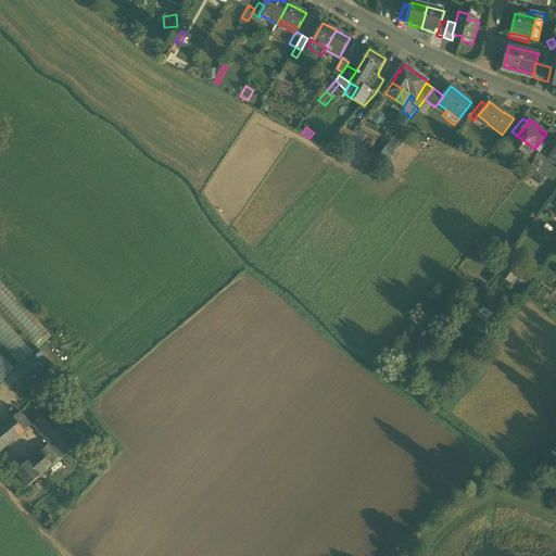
[(541,141),(545,146),(555,133),(551,128),(546,134),(541,141)]
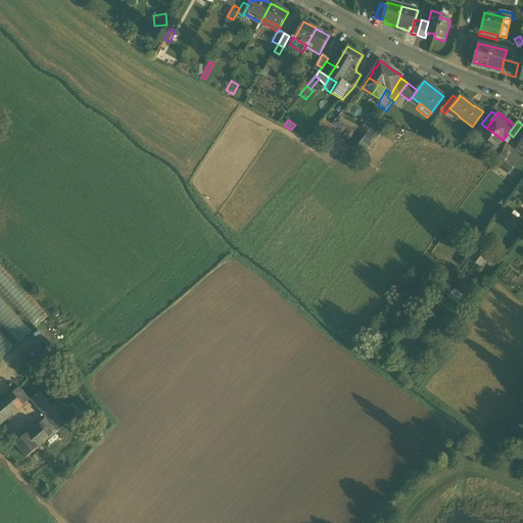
[(374,126),(381,130),(383,127),(377,122),(374,126)]
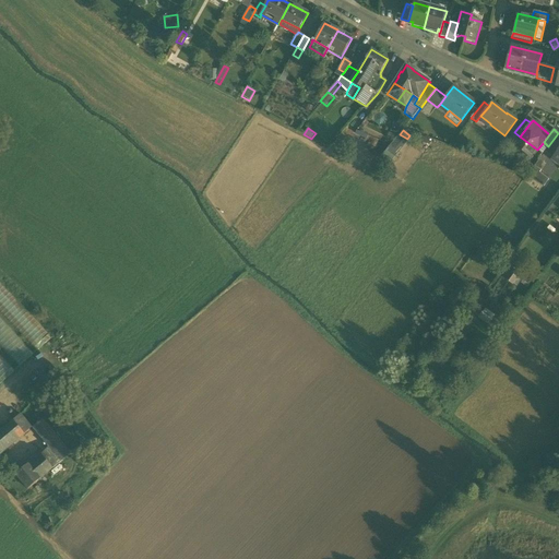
[(430,139),(415,133),(413,139),(427,145),(430,139)]
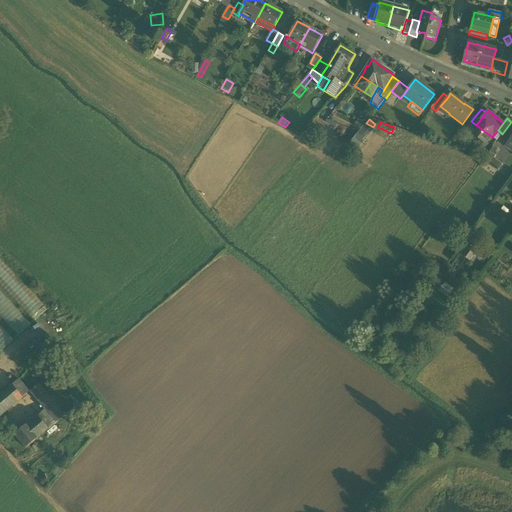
[(354,139),(361,143),(373,128),(373,127),(366,123),(354,139)]
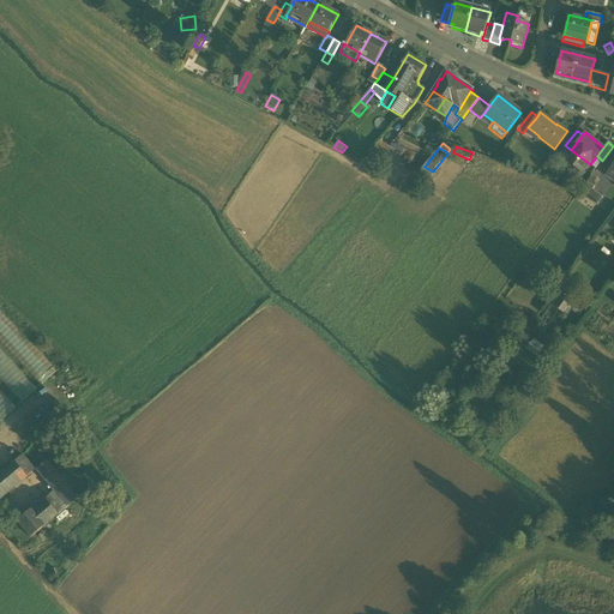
[(583,174),(590,164),(571,150),(564,160),(583,174)]
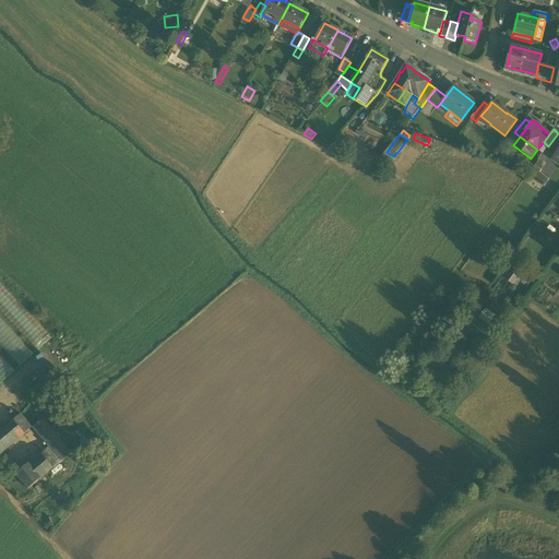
[(548,146),(544,142),(537,150),(543,154),(548,146)]
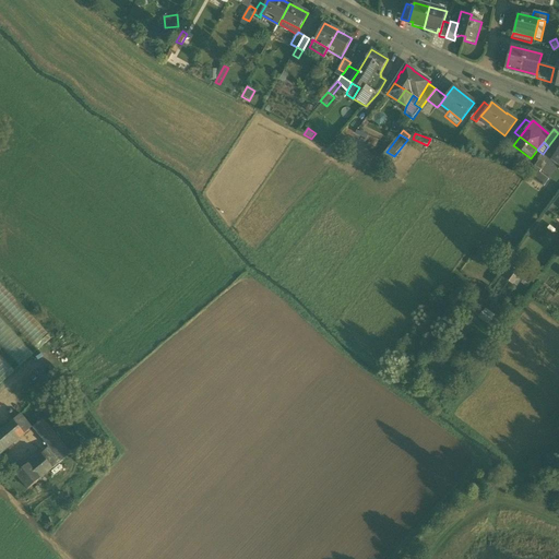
[(351,158),(343,152),(335,159),(344,166),(351,158)]
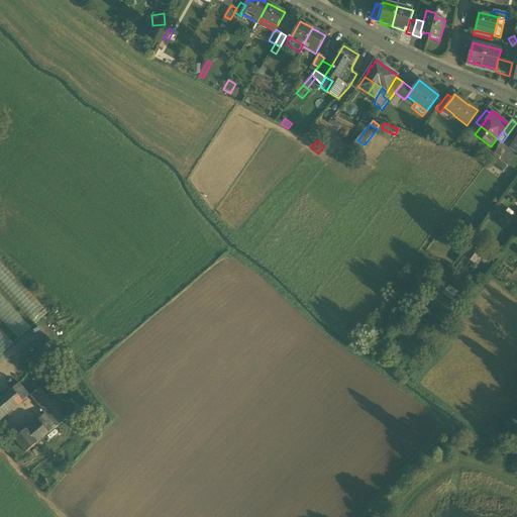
[(365,144),(357,140),(353,145),(360,150),(365,144)]
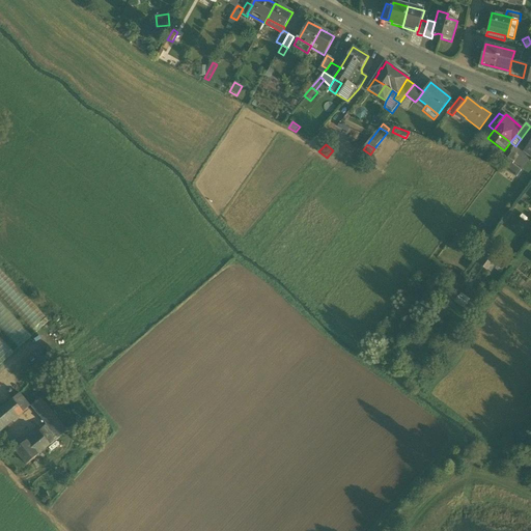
[(513,151),(508,158),(514,163),(520,156),(513,151)]
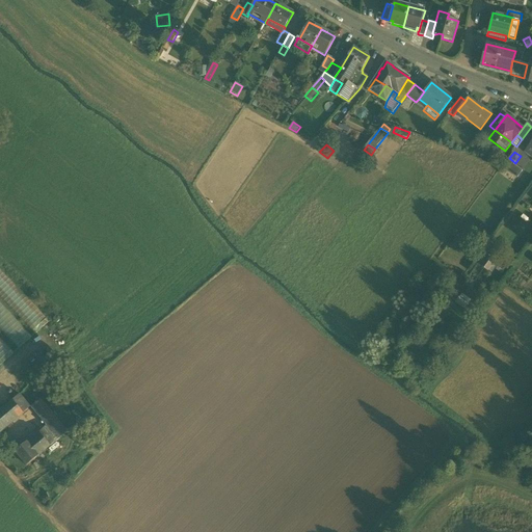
[(498,160),(503,163),(507,159),(502,155),(498,160)]
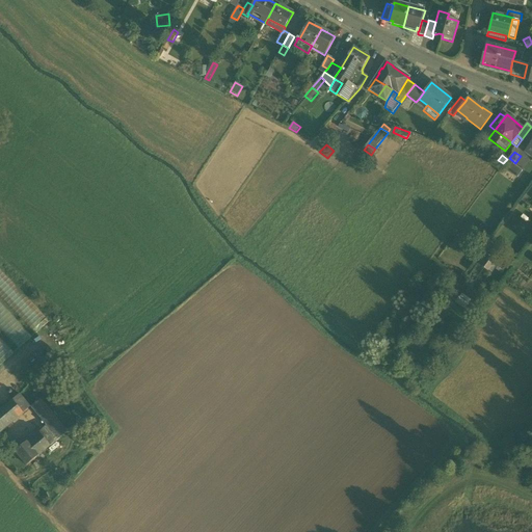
[(502,167),(517,178),(523,171),(513,164),(515,163),(509,158),(502,167)]
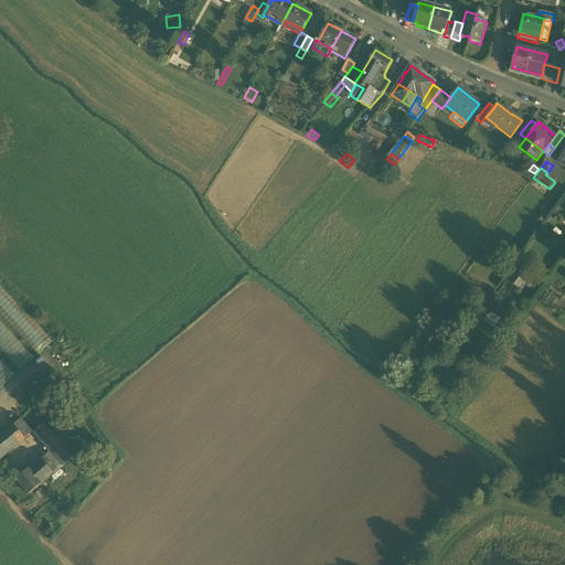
[(519,288),(526,277),(518,270),(510,283),(519,288)]
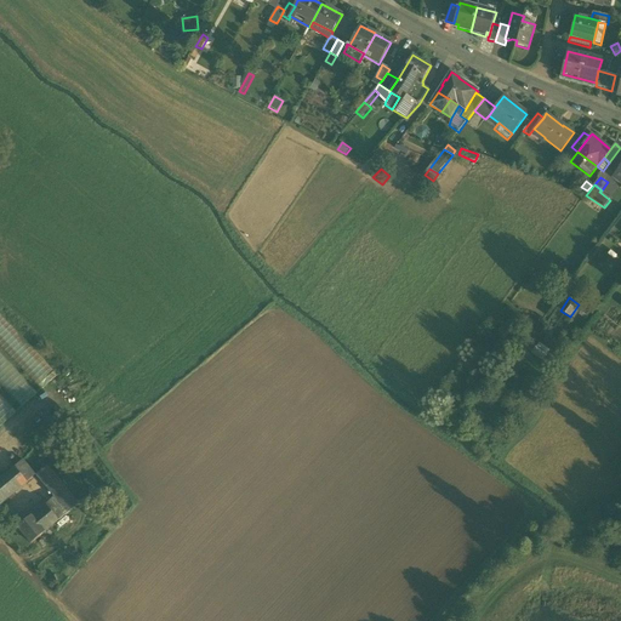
[(11,326),(0,314),(0,330),(3,334),(11,326)]
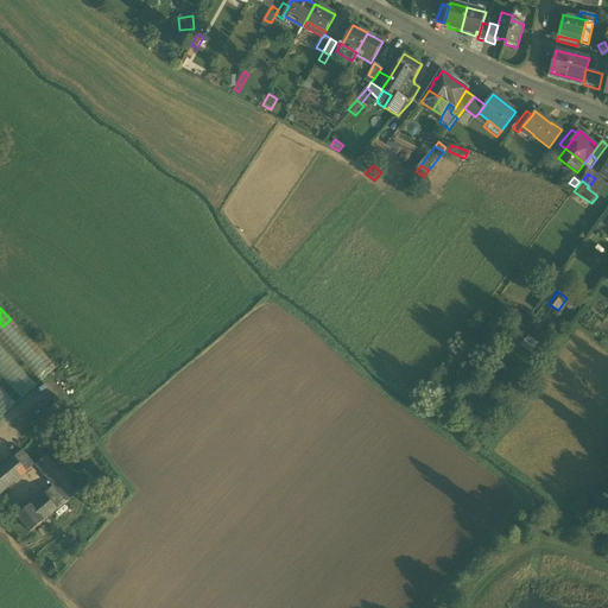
[(526,318),(519,312),(512,322),(519,328),(526,318)]
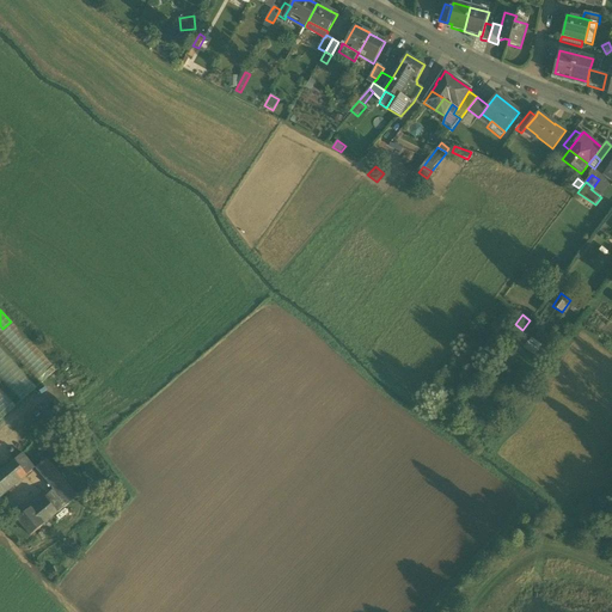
[(539,350),(528,342),(524,348),(534,356),(539,350)]
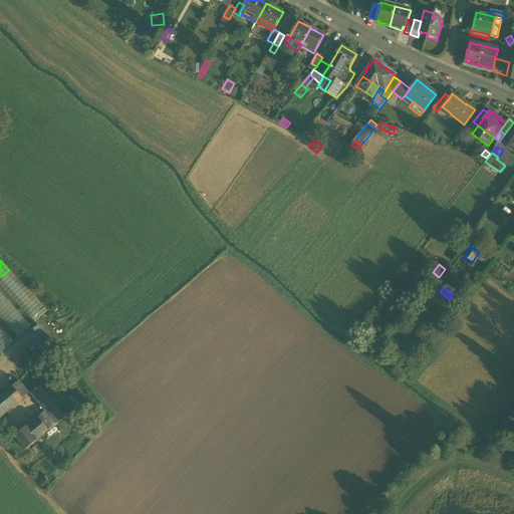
[(31,324),(0,291),(0,316),(19,336),(31,324)]
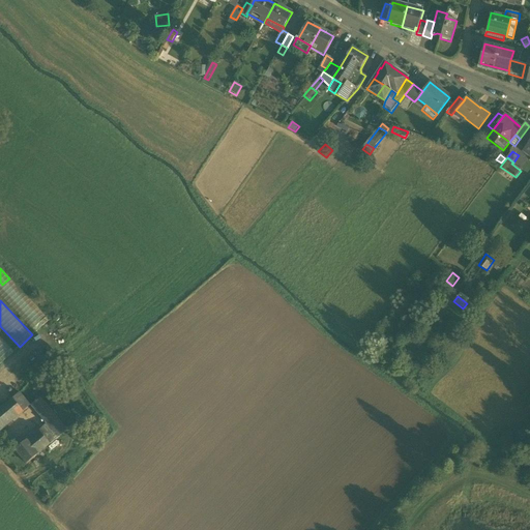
[(0,361),(1,363),(15,351),(0,334),(0,361)]
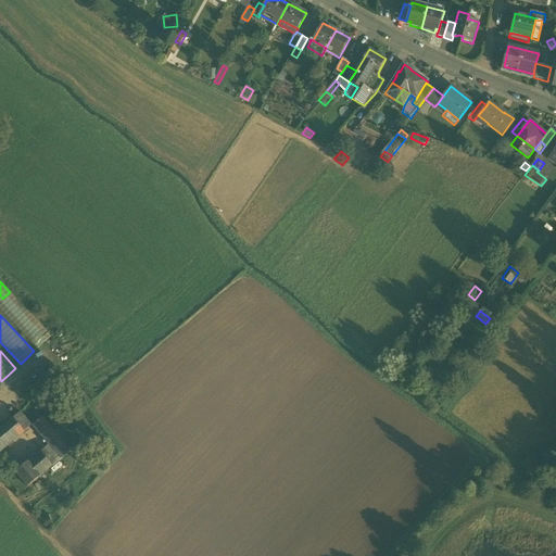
[(21,412),(13,418),(24,431),(32,426),(33,425),(30,425),(21,412)]
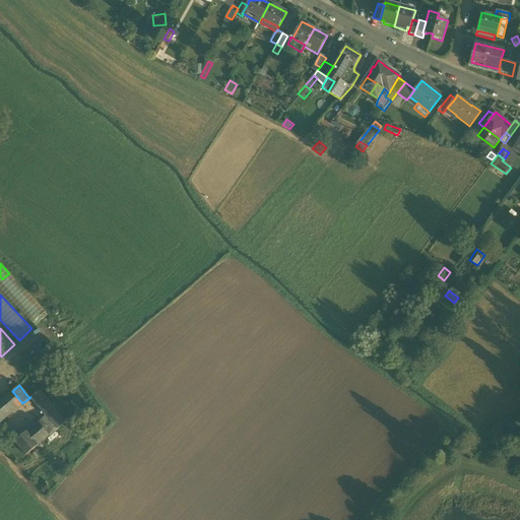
[(30,398),(46,415),(52,423),(57,430),(66,423),(40,390),(30,398)]
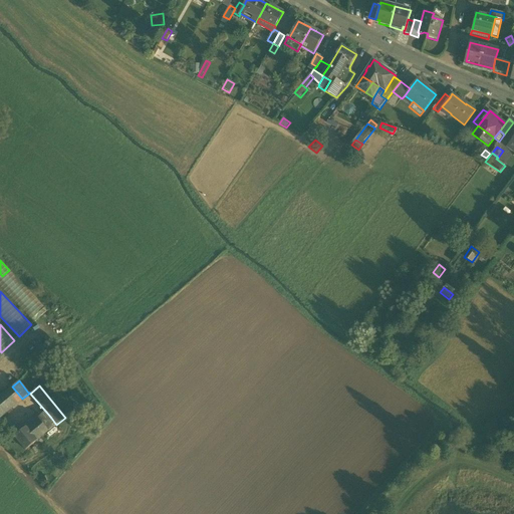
[(0,418),(22,399),(12,387),(0,397),(0,418)]
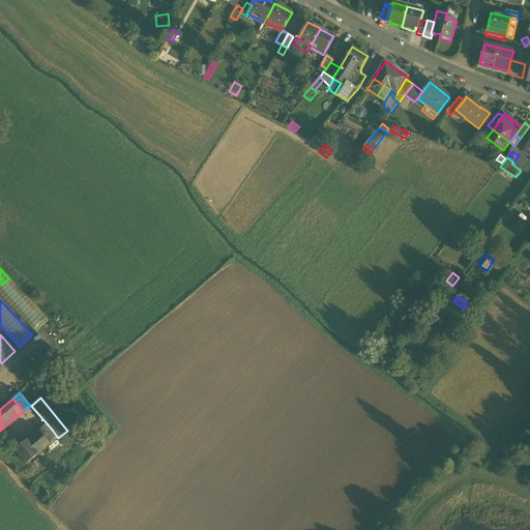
[(38,431),(45,438),(53,431),(47,423),(38,431)]
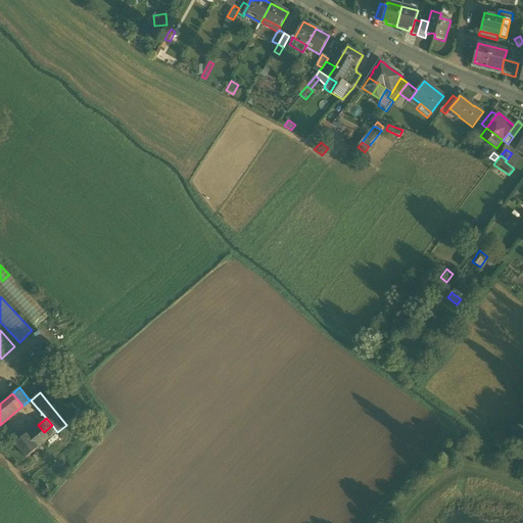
[(38,448),(50,438),(44,432),(38,425),(27,434),(38,448)]
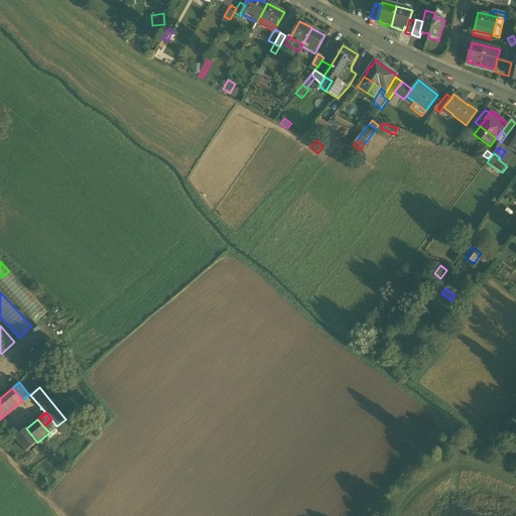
[(56,426),(51,419),(43,426),(49,432),(56,426)]
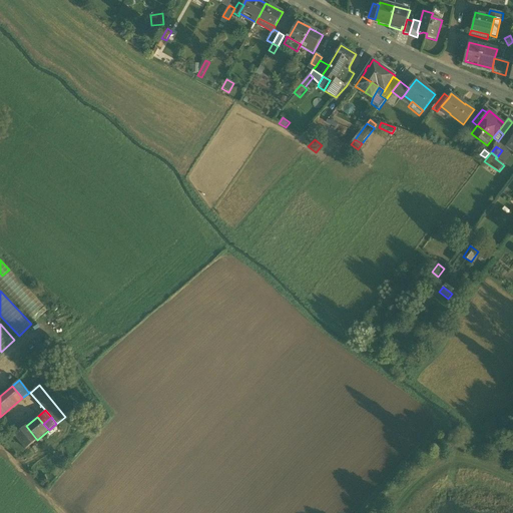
[(14,436),(26,450),(37,440),(26,426),(14,436)]
